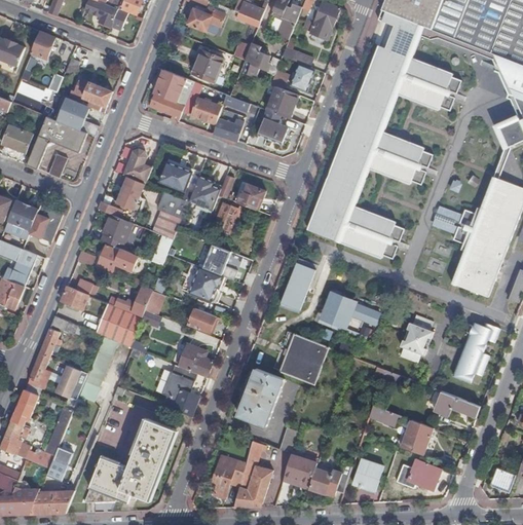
[(50,0),(46,10),(55,14),(61,0),(50,0)]
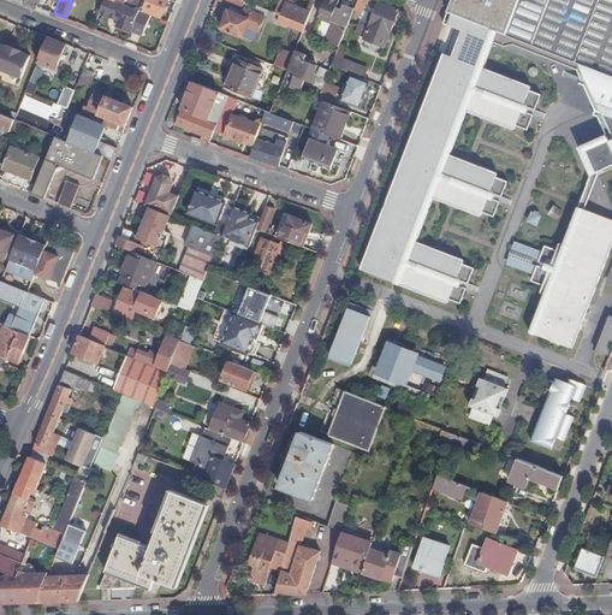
[(117,15),(116,18),(113,24),(140,34),(148,13),(126,5),(125,6),(112,0),(101,0),(97,7),(117,15)]
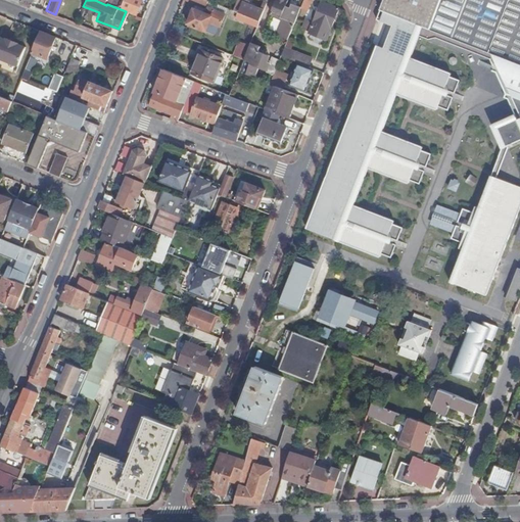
[(97,0),(107,4),(126,11),(134,14),(139,0),(97,0)]
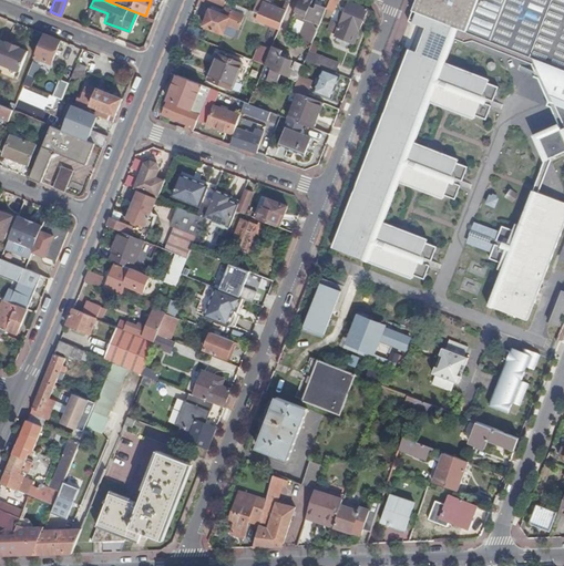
[(279,21),(287,2),(284,1),(280,9),(263,1),(263,0),(255,0),(250,10),(256,12),(279,21)]
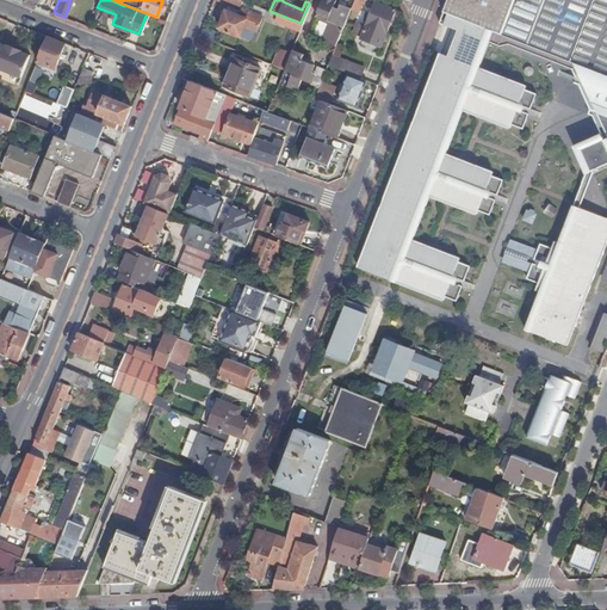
[(334,44),(350,7),(339,2),(338,5),(336,7),(332,5),(333,2),(333,0),(320,0),(314,14),(327,19),(320,39),(334,44)]
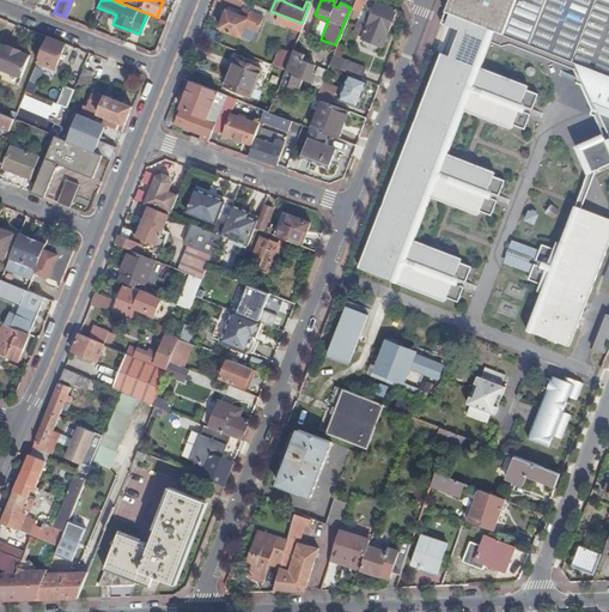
[(381,46),(395,7),(375,0),(370,13),(367,12),(365,16),(369,17),(360,37),(381,46)]
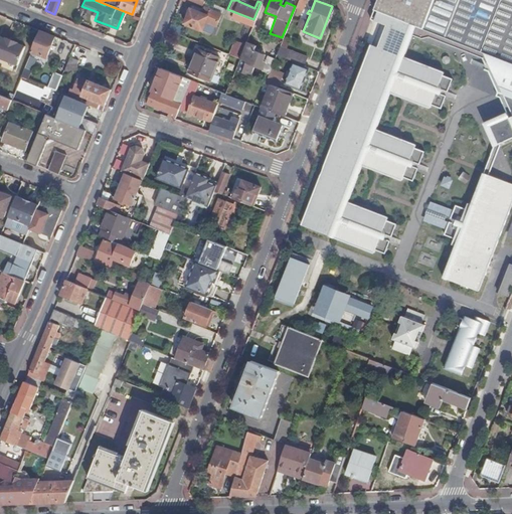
[(376,0),(373,8),(414,24),(421,27),(419,33),(421,34),(421,32),(427,34),(427,36),(456,47),(457,46),(462,48),(461,50),(491,61),(492,60),(496,61),(496,63),(511,69),(511,74),(501,70),(496,81),(511,117),(510,118),(508,119),(508,117),(489,125),(497,143),(511,136),(511,98),(506,96),(506,95),(511,97),(511,0),(376,0)]
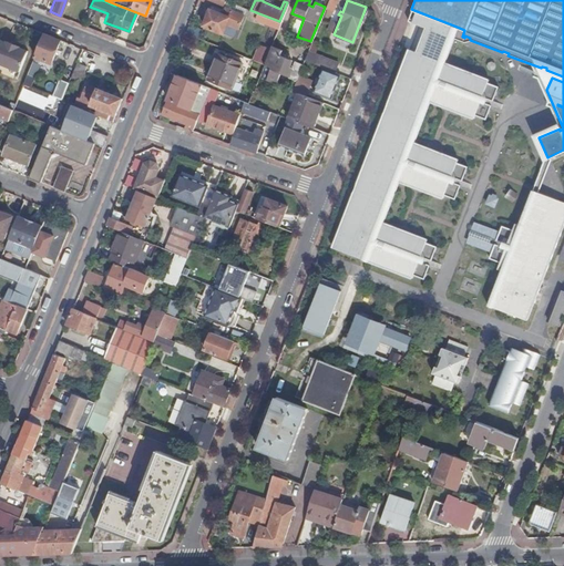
[(90,7),(89,9),(106,17),(108,13),(90,7)]
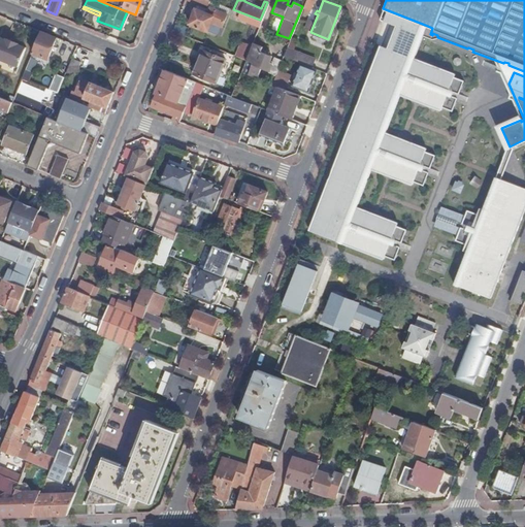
[(220,26),(225,13),(208,6),(205,12),(193,7),(187,23),(205,30),(209,22),(220,26)]
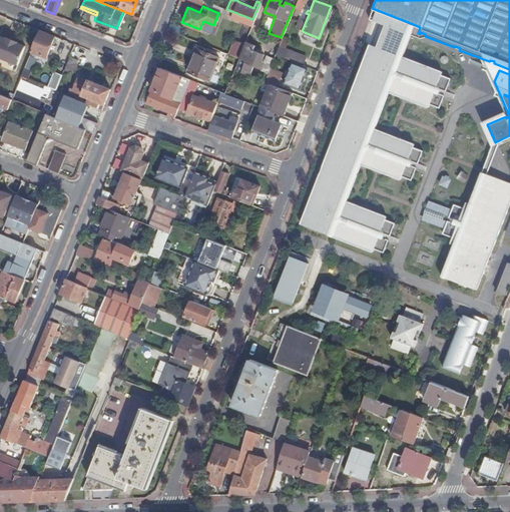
[(372,9),(368,18),(377,22),(384,24),(375,46),(369,44),(362,60),(355,79),(358,80),(343,117),(341,115),(327,150),(330,151),(315,188),(313,187),(300,222),(331,234),(371,250),(373,247),(382,250),(386,242),(383,240),(384,237),(385,236),(386,233),(387,230),(390,231),(393,222),(384,218),(385,215),(346,200),(341,198),(355,161),(360,163),(373,168),(377,169),(380,171),(384,172),(399,178),(400,175),(410,179),(413,170),(411,168),(412,165),(413,163),(413,161),(414,158),(417,159),(421,150),(411,146),(413,143),(373,128),(368,126),(382,89),(387,91),(400,96),(404,97),(408,99),(412,100),(427,106),(428,103),(437,107),(441,97),(438,96),(439,94),(440,91),(441,89),(442,86),(445,87),(448,78),(439,74),(440,71),(400,56),(408,35),(410,32),(411,27),(412,25),(372,9)]
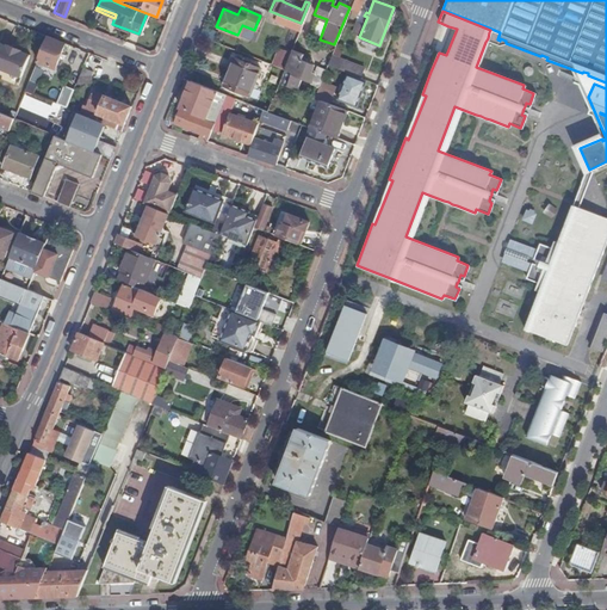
[(298,30),(301,23),(276,13),(272,20),(298,30)]
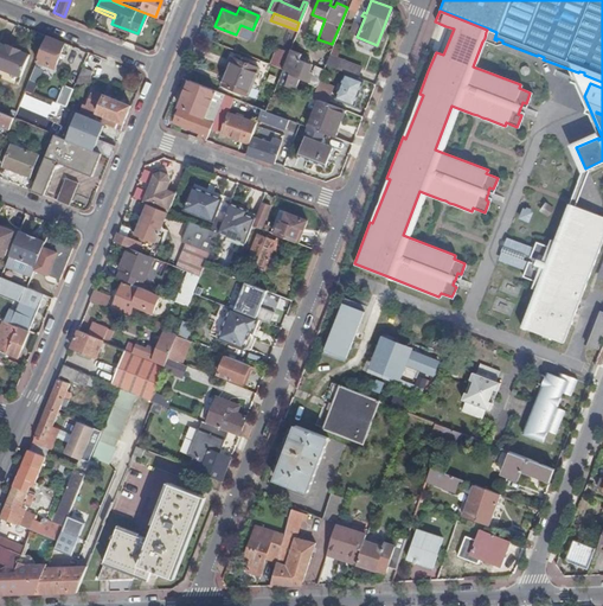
[(63,43),(45,36),(32,68),(25,85),(31,88),(39,68),(37,68),(38,64),(37,63),(37,61),(53,67),(63,43)]
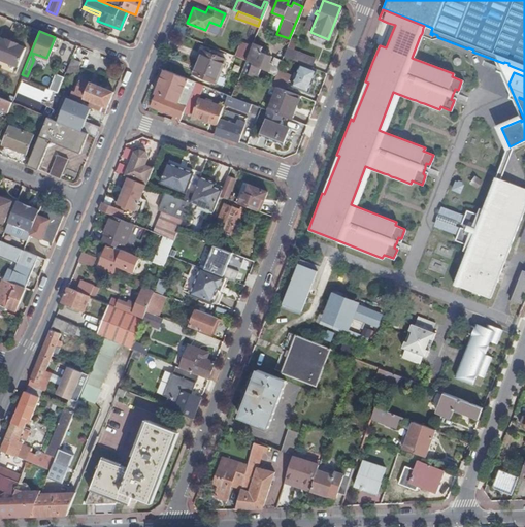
[(4,39),(0,37),(0,59),(17,66),(24,47),(17,43),(4,38),(4,39)]
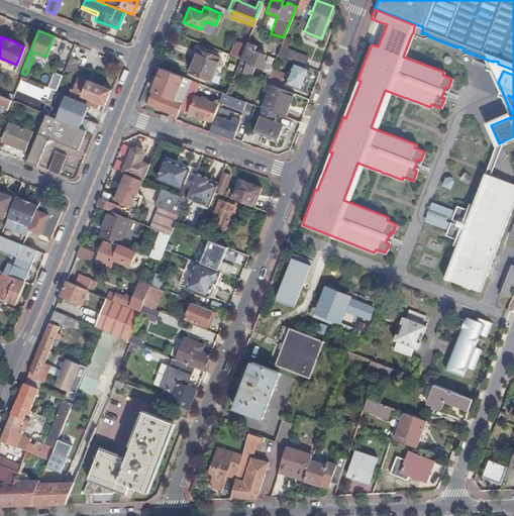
[(232,39),(229,55),(238,57),(241,41),(232,39)]
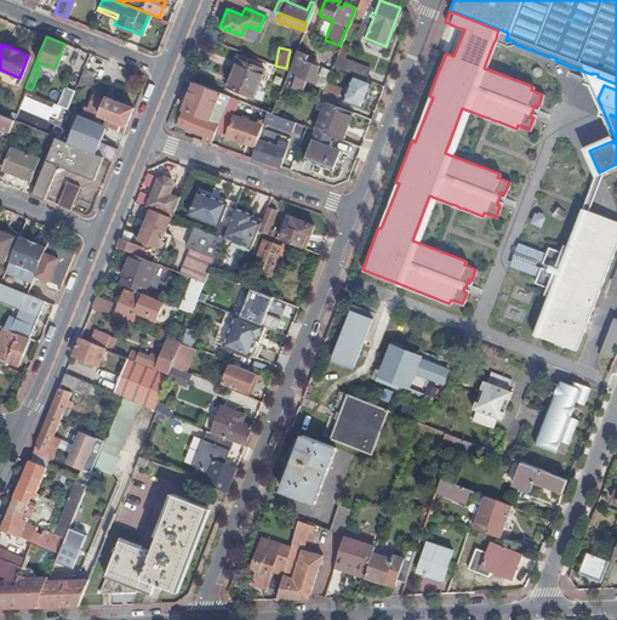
[(296,50),(287,70),(283,84),(300,91),(307,74),(313,77),(318,64),(306,60),(307,53),(296,50)]
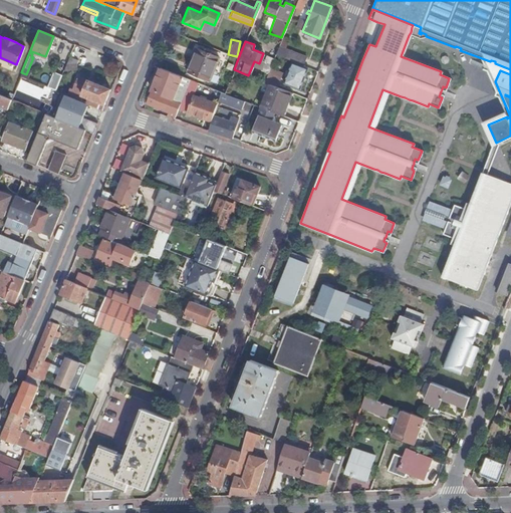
[(275,53),(301,64),(304,55),(278,44),(275,53)]
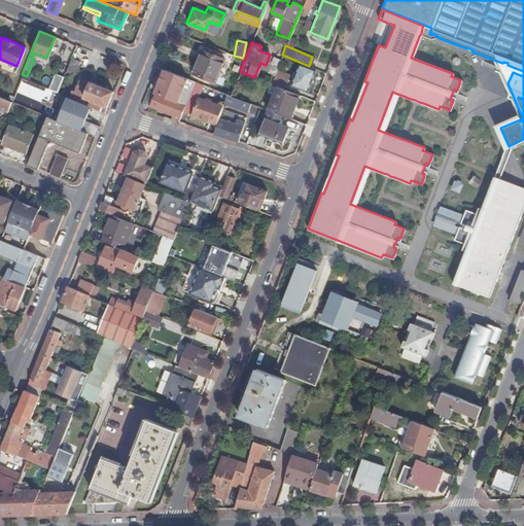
[(230,96),(233,86),(216,79),(215,82),(213,81),(222,58),(201,49),(191,73),(212,81),(210,88),(225,94),(230,96)]
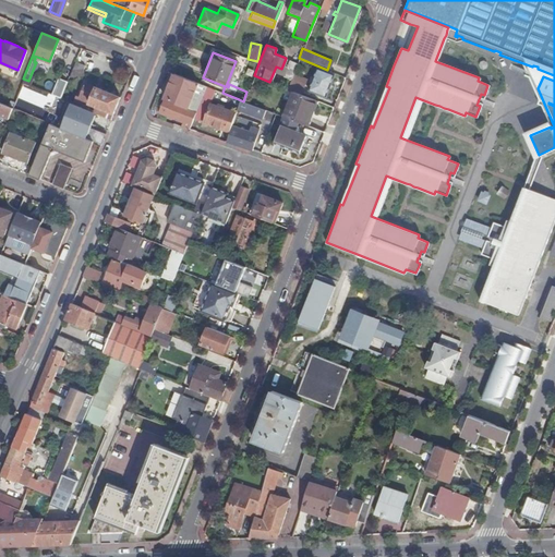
[(290,77),(297,62),(288,59),(282,75),(290,77)]
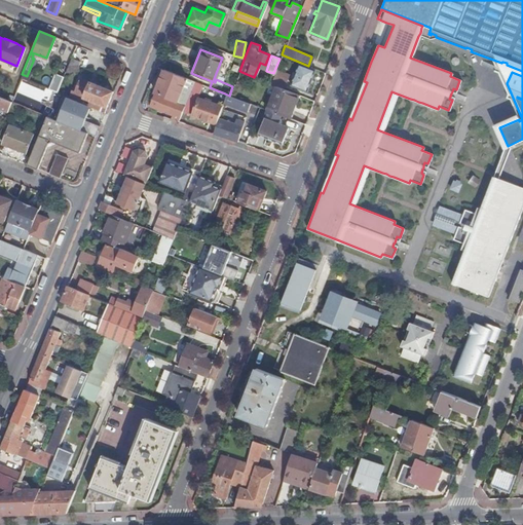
[(78,61),(69,57),(66,65),(62,75),(77,70),(77,64),(78,61)]
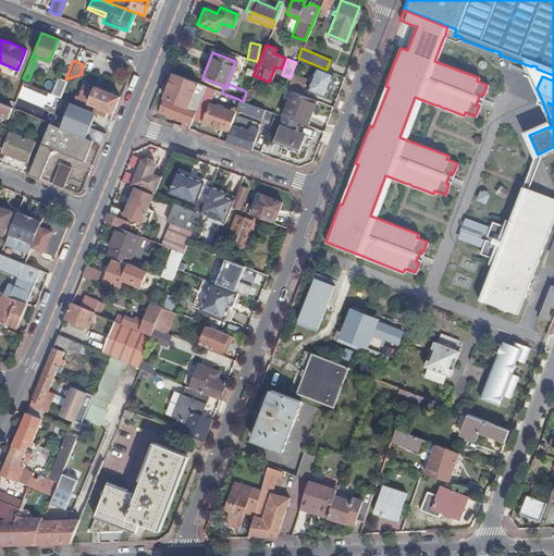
[(306,89),(323,97),(333,74),(316,66),(306,89)]
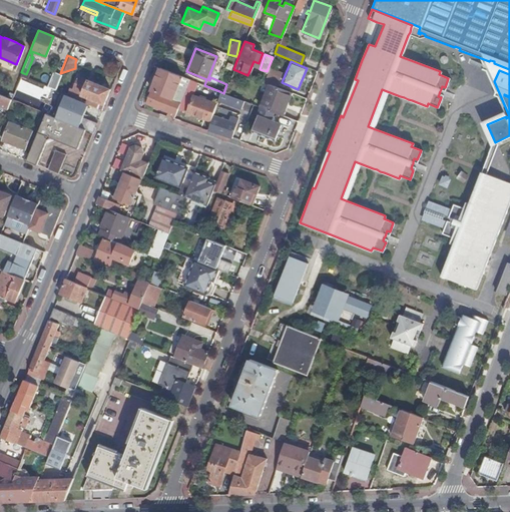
[(167,109),(165,115),(172,118),(188,79),(158,67),(148,90),(149,91),(145,101),(153,104),(154,101),(161,104),(160,107),(167,109)]
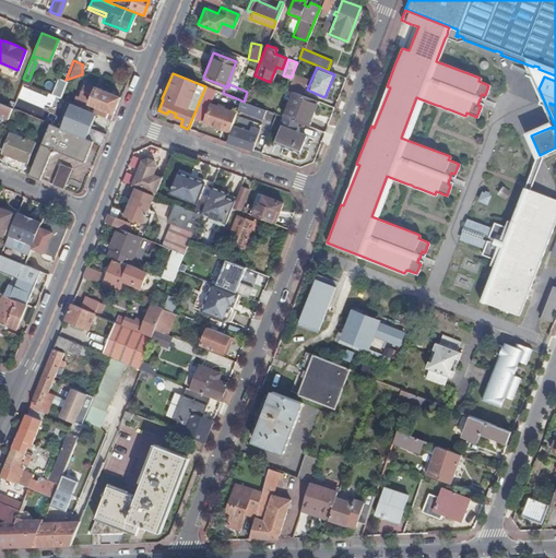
[(58,97),(64,80),(56,76),(49,94),(58,97)]
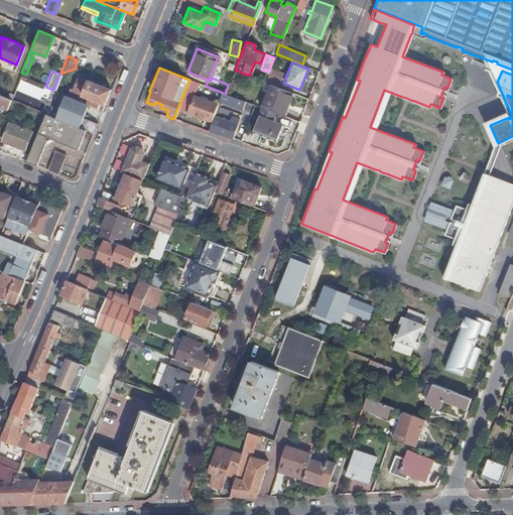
[(269,84),(276,86),(279,77),(268,72),(264,82),(269,84)]
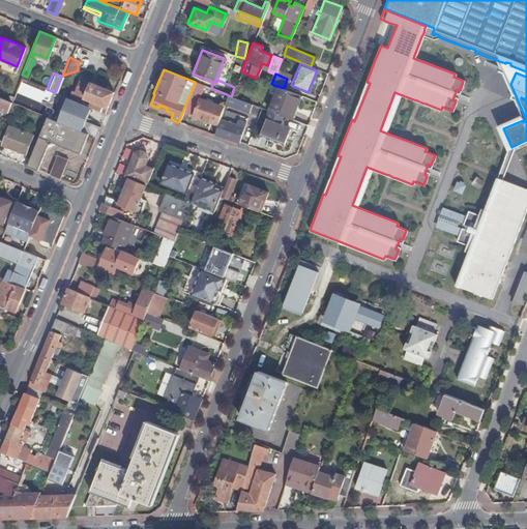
[(89,107),(105,113),(113,92),(79,79),(74,92),(70,90),(67,97),(89,107)]
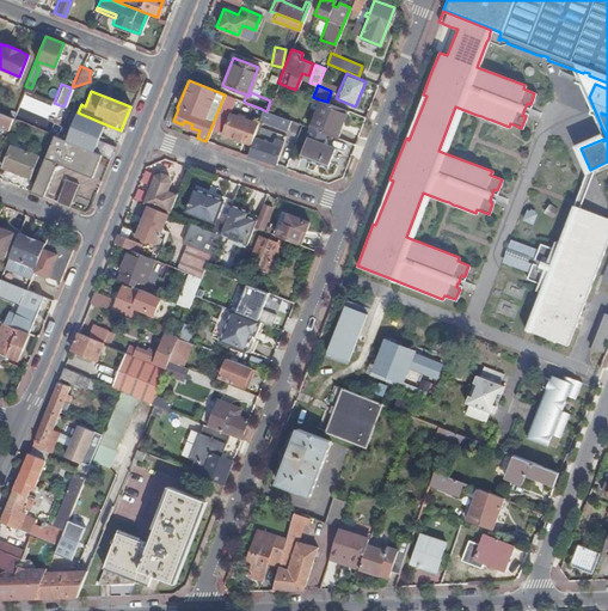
[(427,96),(423,95),(406,138),(409,140),(427,96)]
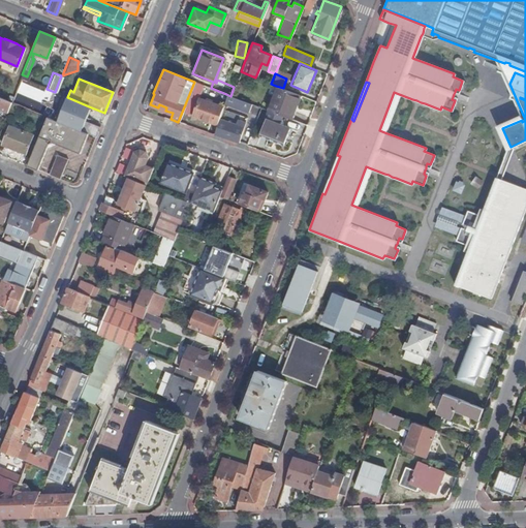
[(289,118),(299,94),(283,88),(276,86),(267,110),(289,118)]
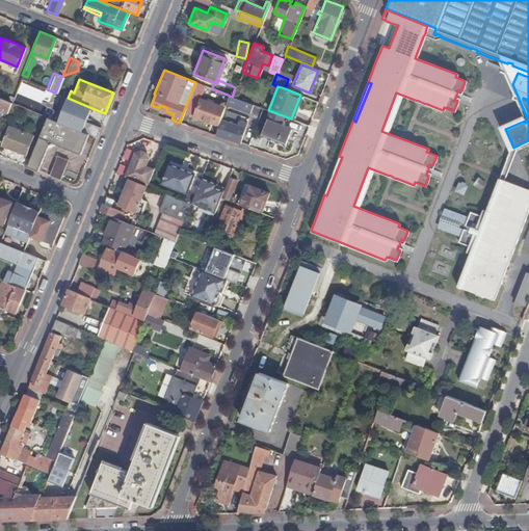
[(401,97),(401,95),(396,93),(381,131),(387,133),(388,130),(401,97)]
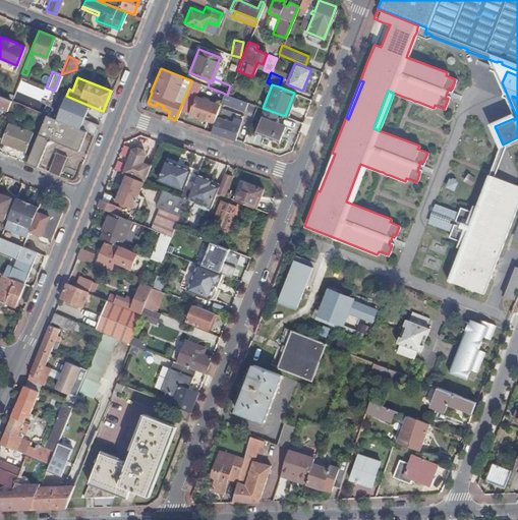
[(246,102),(227,95),(223,93),(220,101),(240,109),(241,105),(245,107),(246,102)]
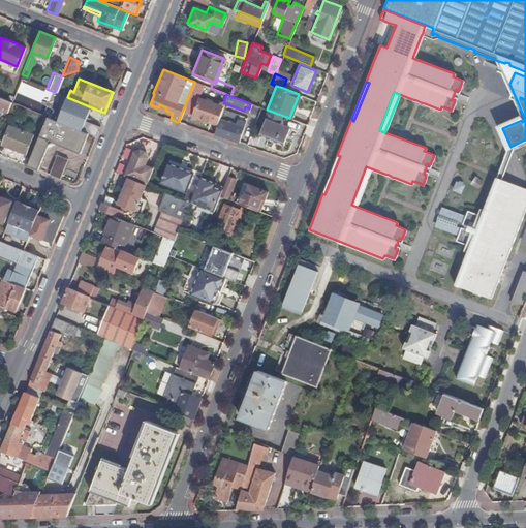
[(55,120),(80,130),(89,106),(67,97),(64,96),(55,120)]
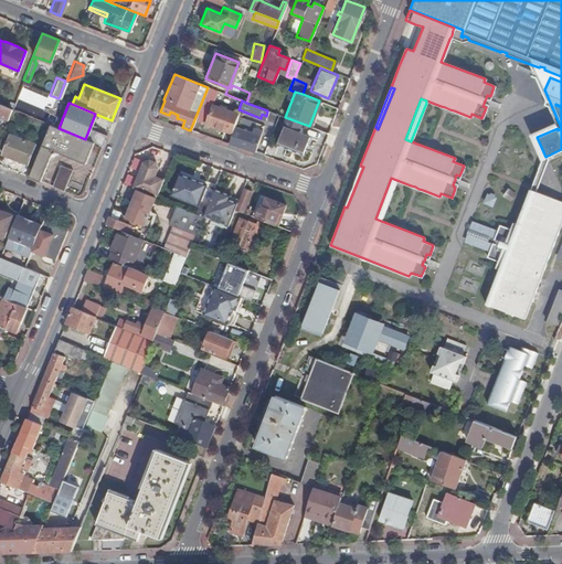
[(0,117),(7,120),(11,109),(0,104),(0,117)]
